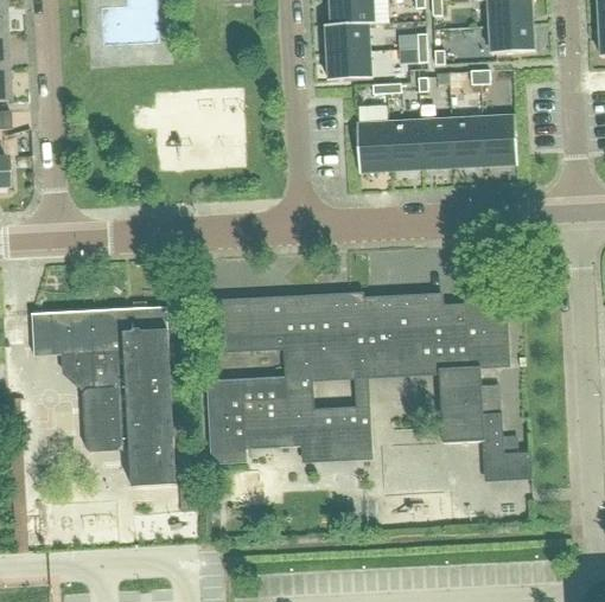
[(373,23),(370,0),(328,0),(330,24),(330,25),(367,23),(367,24),(373,23)]
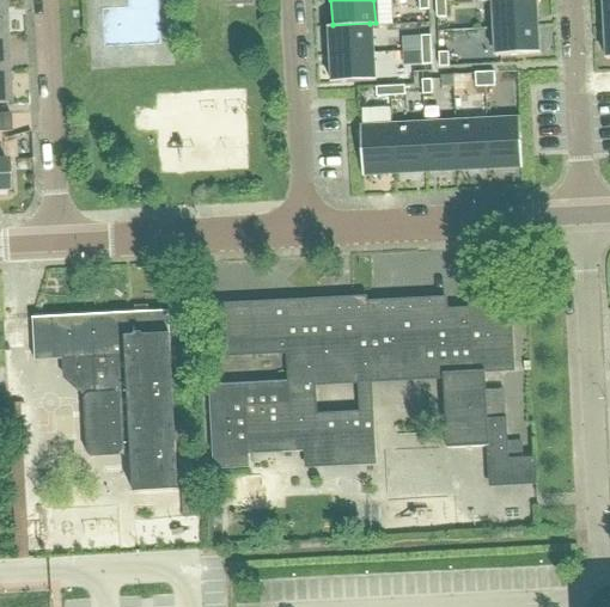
[(444,14),(444,0),(433,0),(434,14),(444,14)]
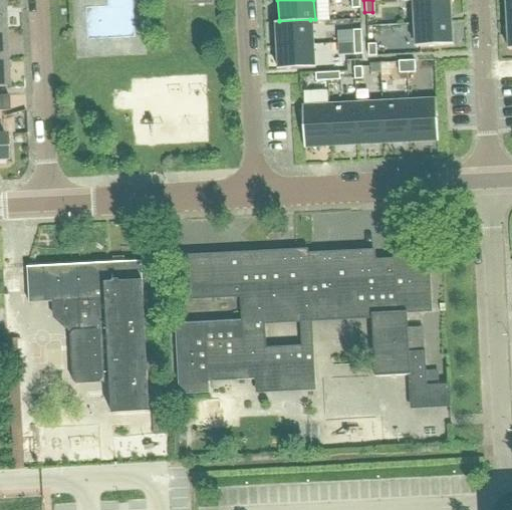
[(412,0),(413,21),(449,19),(448,0),(412,0)]
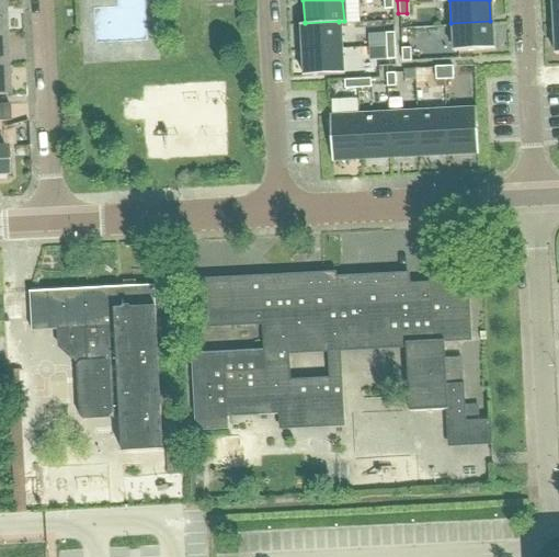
[(305,23),(305,22),(299,22),(300,48),(341,46),(339,22),(339,21),(305,23)]
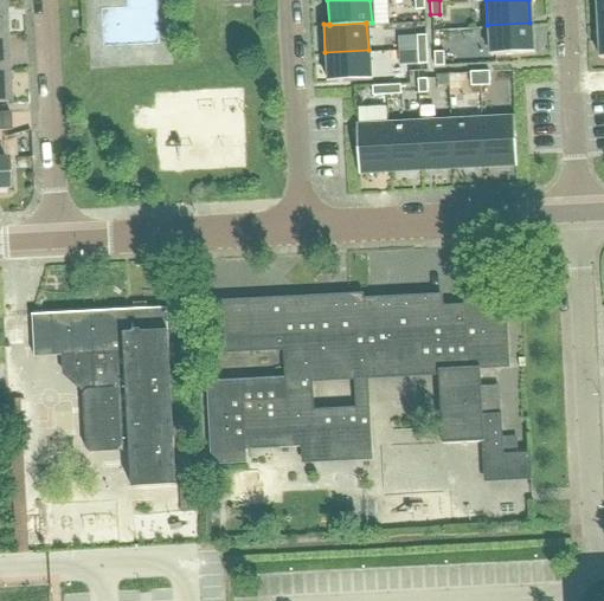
[(529,23),(487,25),(488,52),(532,50),(529,23)]
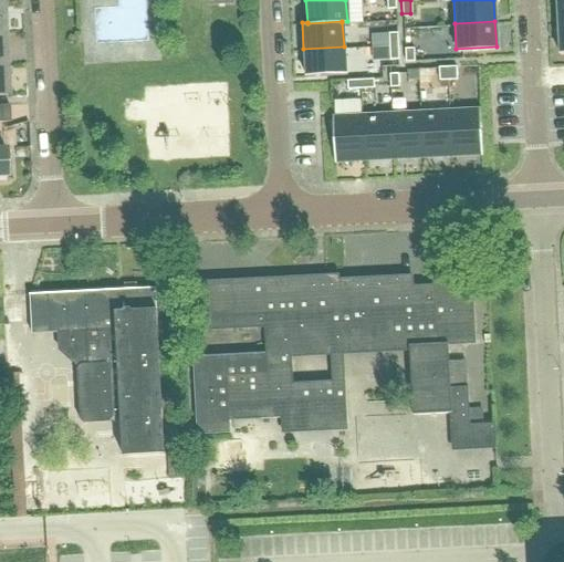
[(388,43),(397,43),(396,30),(387,30),(388,43)]
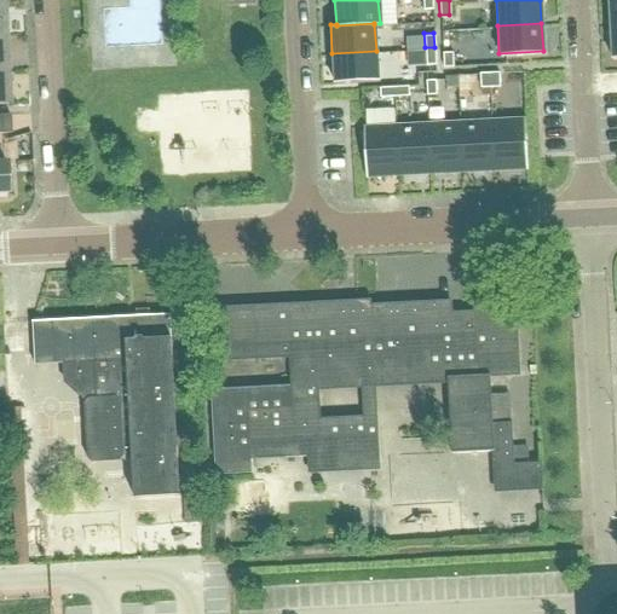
[(434,47),(425,47),(425,62),(434,62),(434,47)]
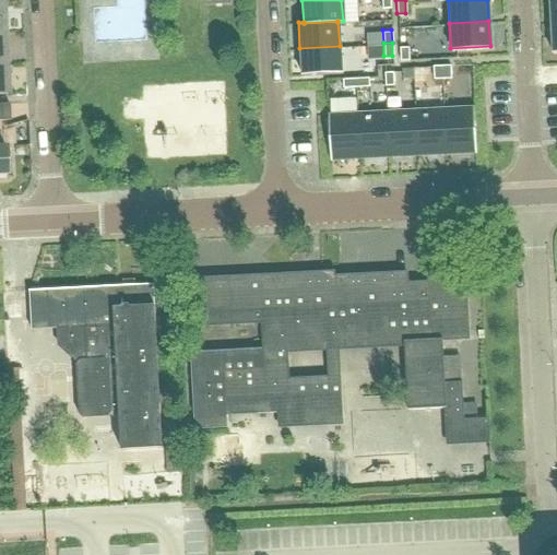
[(407,45),(399,45),(399,58),(407,58),(407,45)]
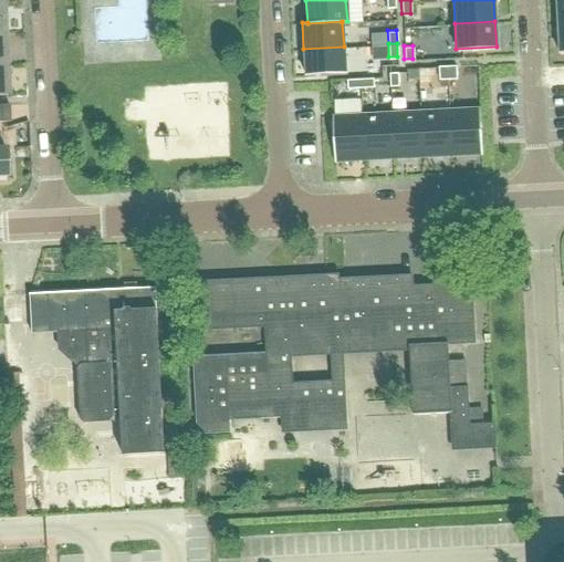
[(345,72),(344,47),(303,49),(304,74),(345,72)]
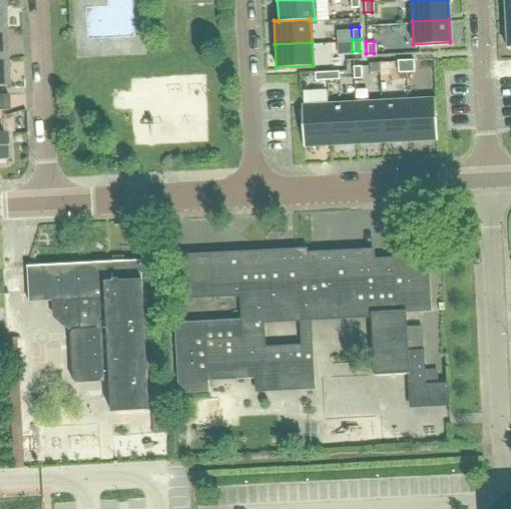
[(404,58),(405,70),(413,70),(412,57),(404,58)]
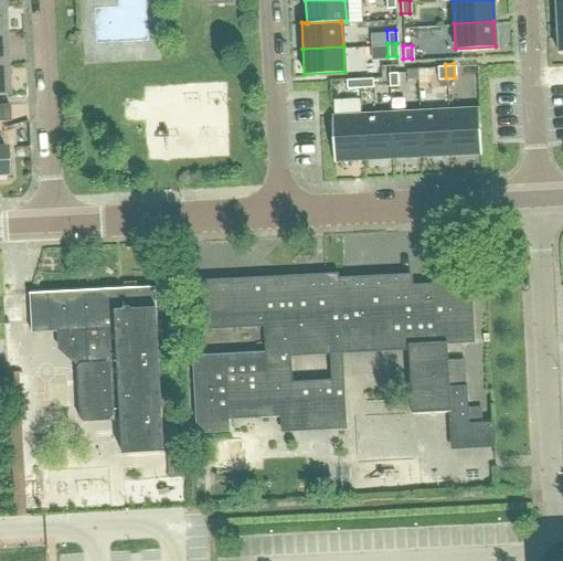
[(446,77),(445,64),(436,64),(437,77),(446,77)]
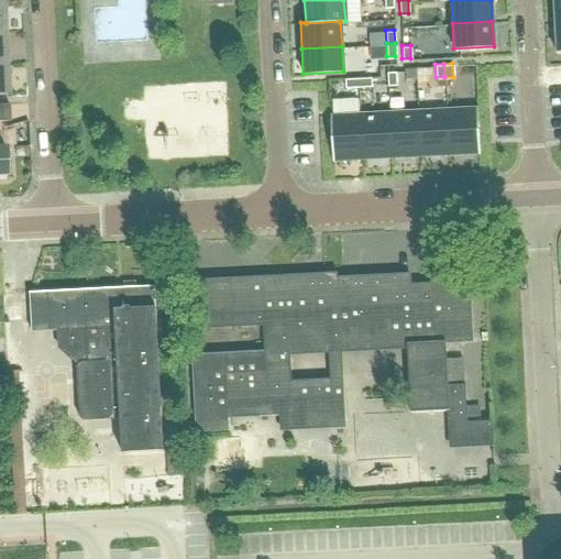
[(386,84),(395,84),(395,70),(386,70),(386,84)]
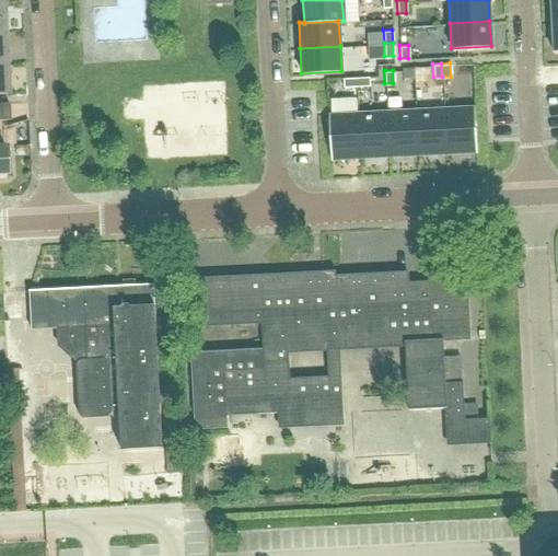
[(343,85),(356,85),(355,76),(341,77),(343,85)]
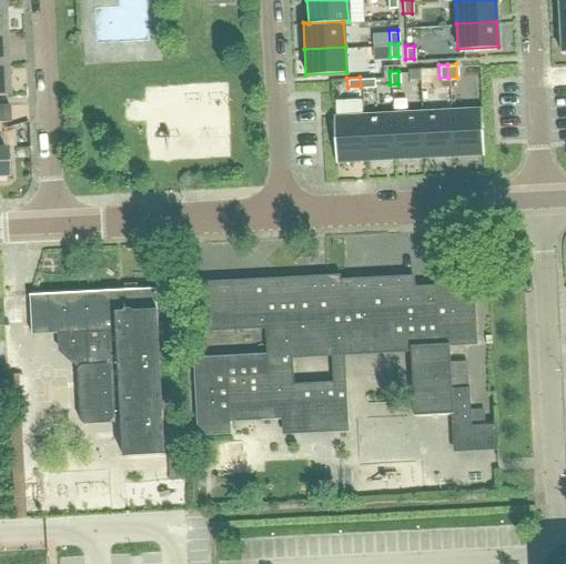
[(360,77),(361,87),(374,86),(373,77),(360,77)]
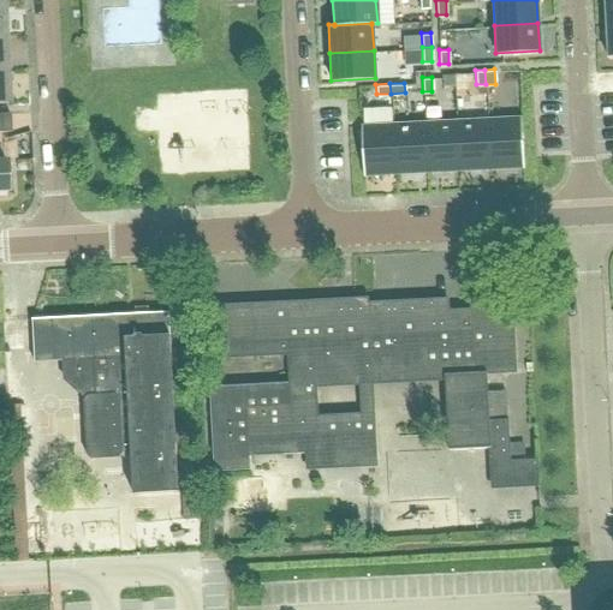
[(487,117),(491,166),(523,165),(519,115),(487,117)]
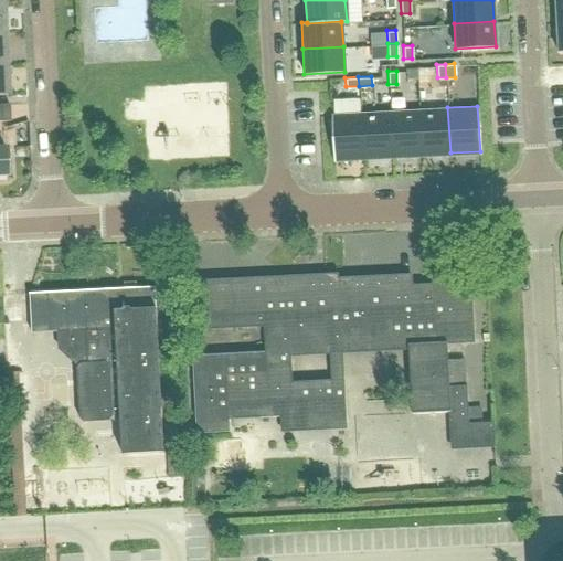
[(418,109),(421,155),(450,152),(447,107),(418,109)]
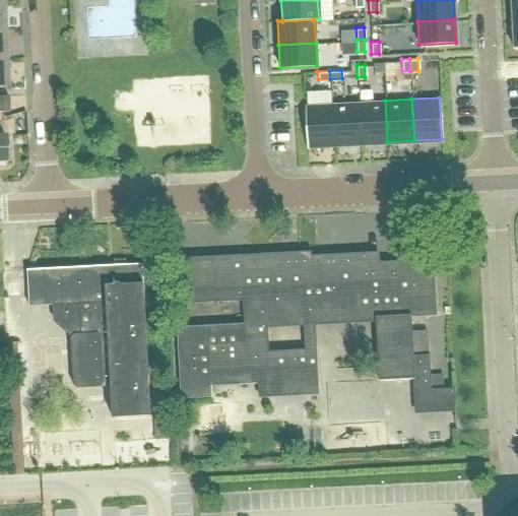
[(387,142),(385,101),(358,102),(360,143),(387,142)]
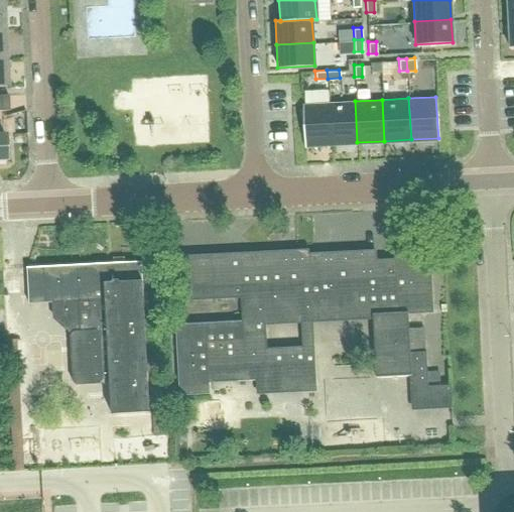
[(357,142),(355,101),(329,102),(331,144),(357,142)]
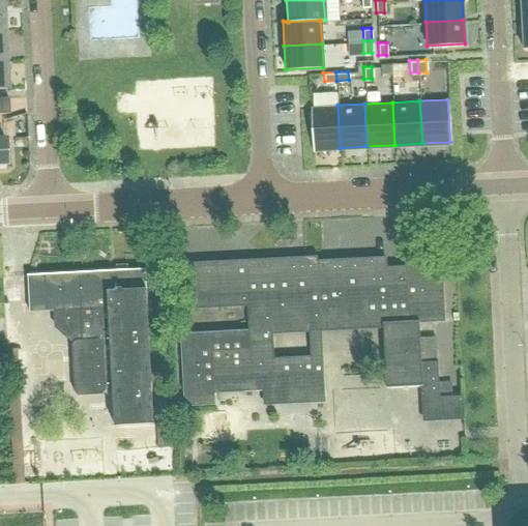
[(340,148),(338,105),(310,107),(312,149),(340,148)]
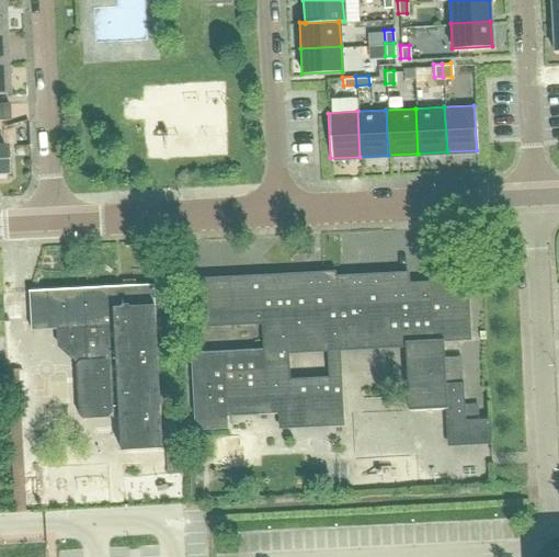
[(103,226),(66,225),(65,270),(102,270),(103,226)]
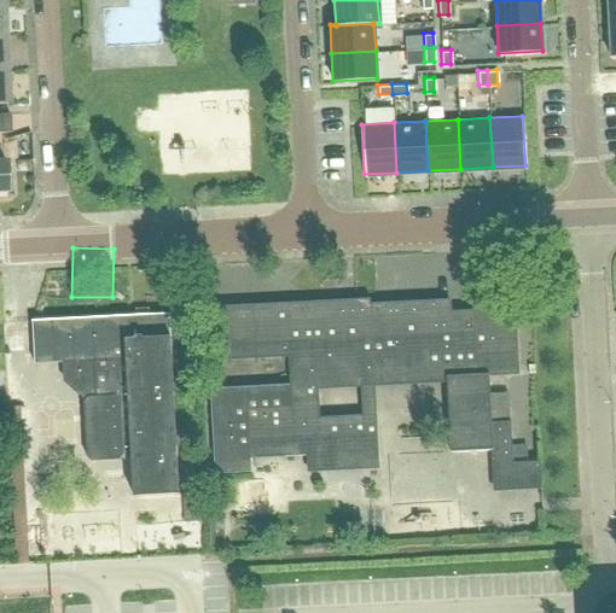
[(332,297),(332,303),(317,303),(317,298),(315,298),(315,303),(216,308),(220,355),(221,355),(221,345),(247,344),(247,351),(288,349),(290,380),(209,385),(214,470),(250,467),(250,450),(280,449),(280,442),(304,441),(307,466),(308,466),(308,465),(329,463),(329,465),(332,465),(332,463),(356,461),(356,454),(376,454),(377,462),(378,462),(376,416),(320,419),(318,374),(360,372),(361,384),(362,384),(362,372),(375,371),(376,379),(418,377),(418,381),(420,381),(419,377),(446,374),(449,450),(490,448),(493,488),(540,485),(539,457),(526,459),(524,441),(511,442),(510,419),(506,419),(505,390),(489,391),(488,373),(518,371),(515,297),(472,299),(472,311),(458,313),(458,317),(452,317),(451,301),(368,305),(368,295),(332,297)]
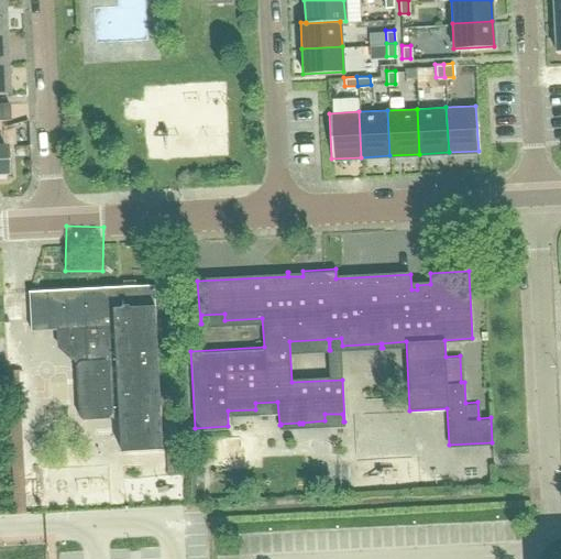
[(31,329),(55,328),(56,344),(76,361),(79,413),(83,417),(119,415),(121,451),(163,449),(155,304),(141,305),(140,284),(29,289),(31,329)]
